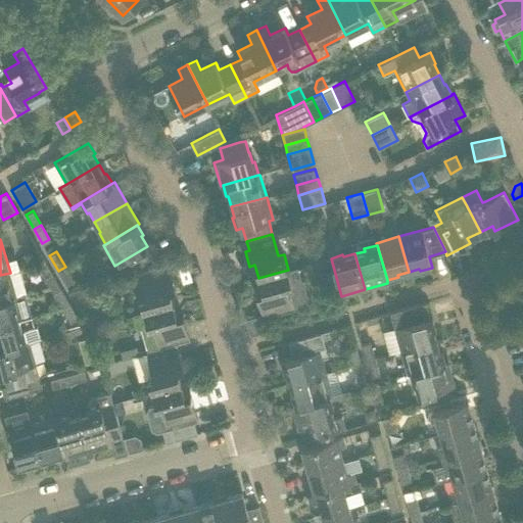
[(45,260),(38,266),(48,281),(54,277),(45,260)]
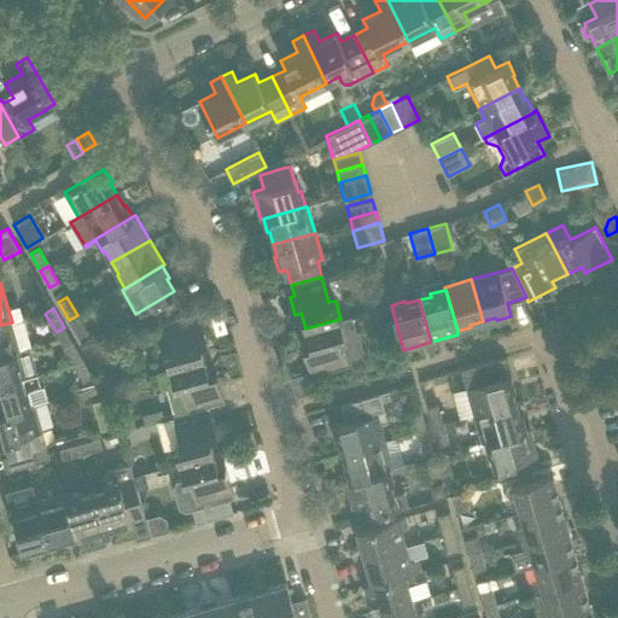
[(198,310),(175,318),(163,321),(172,348),(164,350),(169,367),(204,357),(199,342),(207,340),(198,310)]
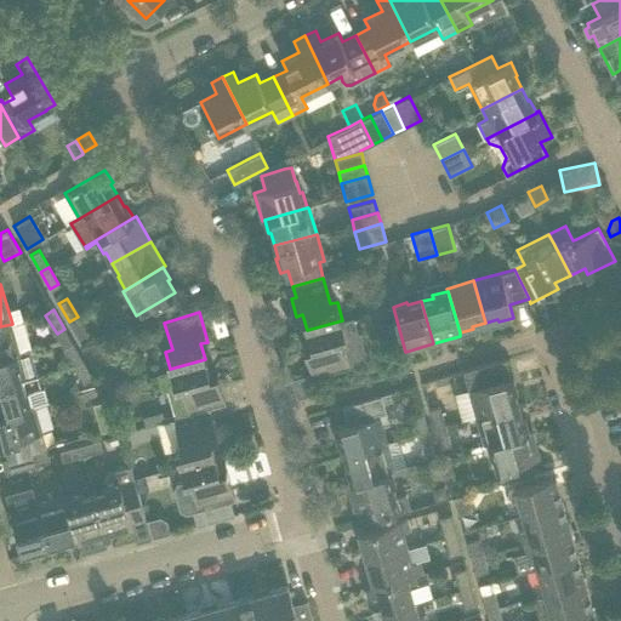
[(78,317),(69,322),(79,339),(87,334),(78,317)]
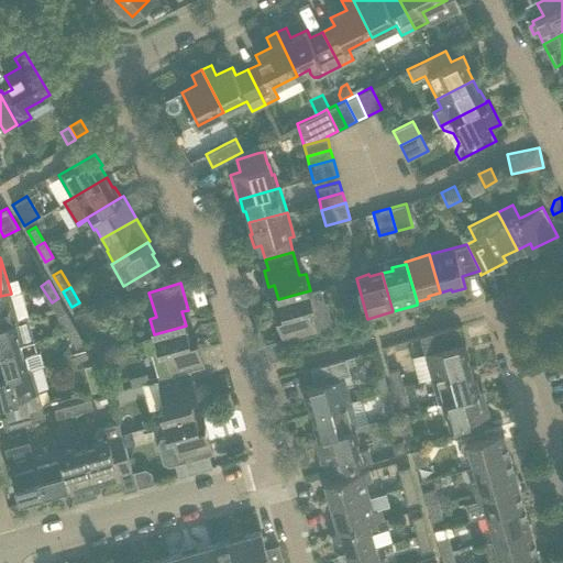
[(310,290),(278,299),(283,313),(276,316),(284,342),(333,328),(322,287),(310,290)]
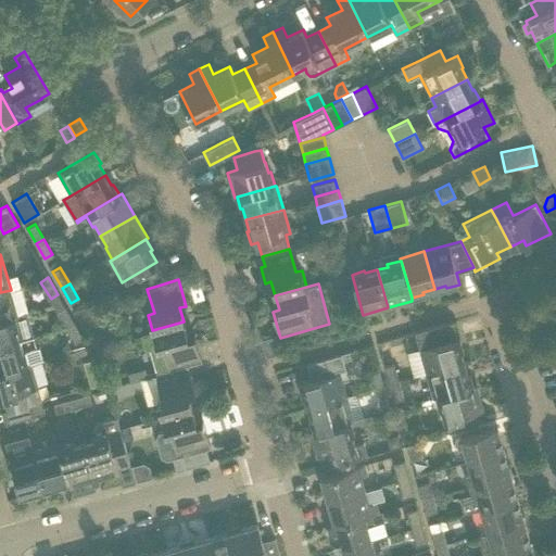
[(0,318),(17,313),(11,290),(0,292),(0,318)]
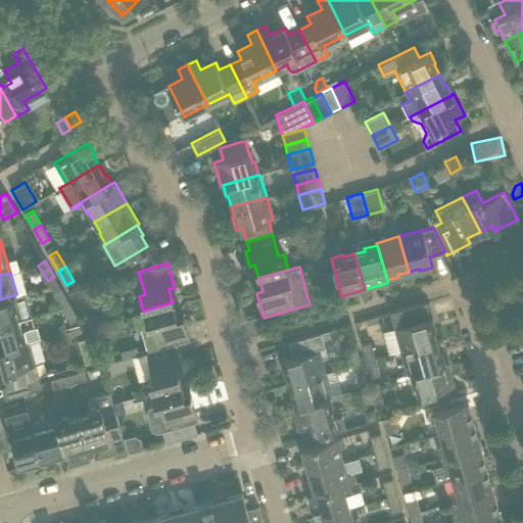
[(79,305),(86,301),(82,287),(69,291),(79,305)]
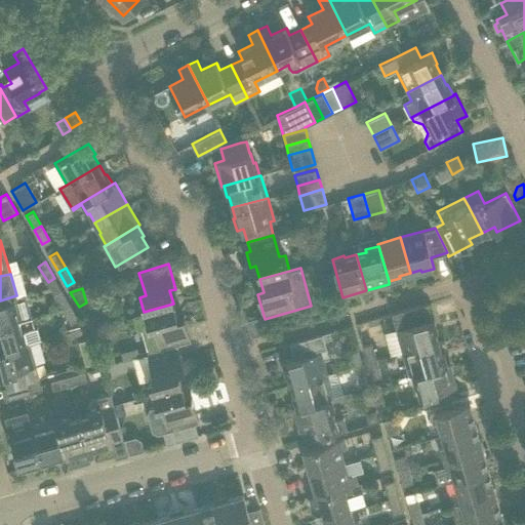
[(63,308),(70,304),(62,289),(54,293),(63,308)]
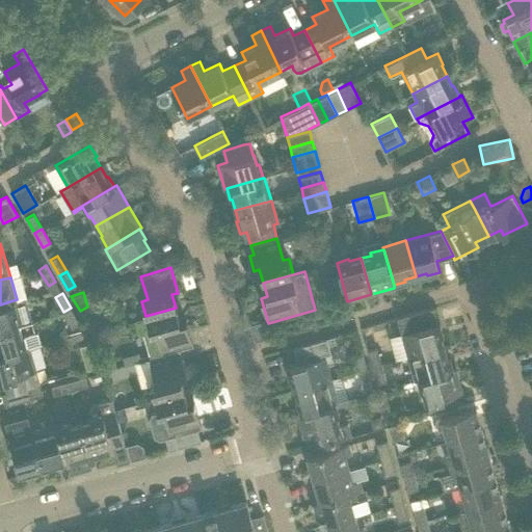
[(17,299),(0,304),(0,330),(20,325),(33,321),(26,297),(17,299)]
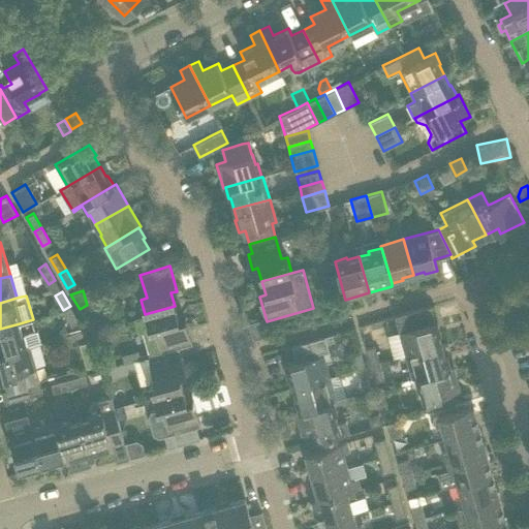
[(404,351),(405,354),(441,345),(438,334),(440,334),(440,332),(437,320),(435,321),(431,305),(395,315),(399,332),(404,351)]
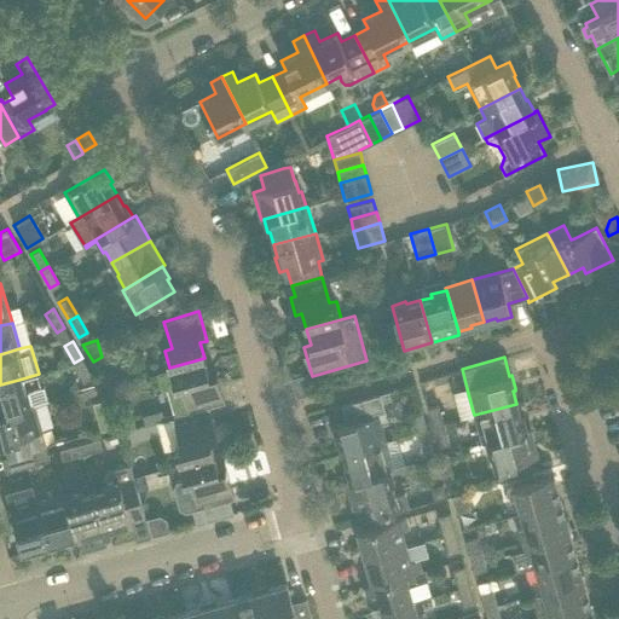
[(92,375),(82,358),(74,363),(84,380),(92,375)]
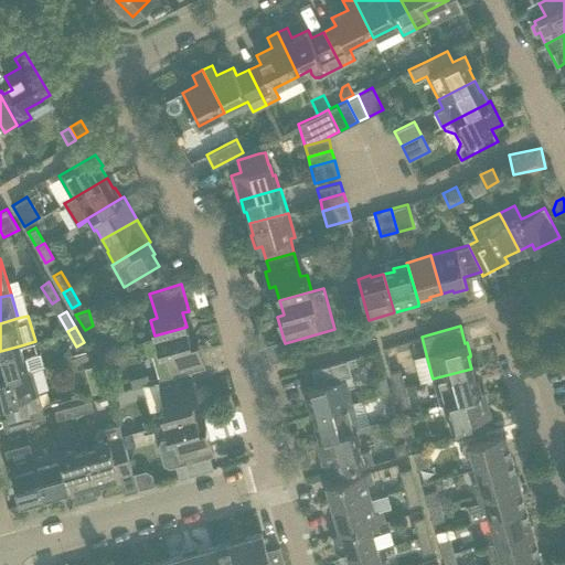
[(187,327),(155,336),(142,339),(147,354),(152,353),(159,380),(190,371),(204,366),(196,340),(191,341),(187,327)]
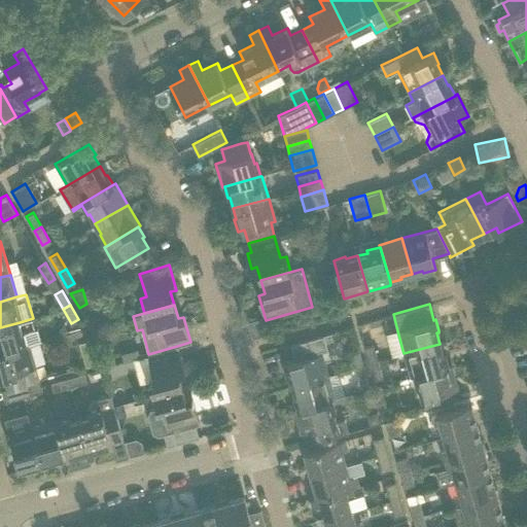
[(0,327),(0,352),(27,345),(30,345),(40,342),(37,328),(24,332),(23,332),(22,330),(20,322),(0,327)]
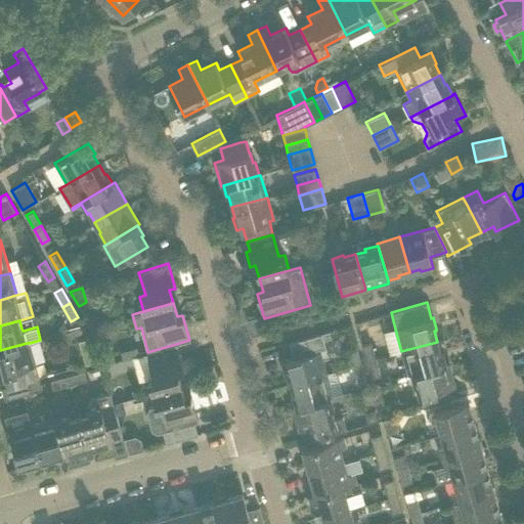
[(288,373),(291,383),(326,373),(319,350),(317,350),(316,348),(323,346),(320,334),(322,334),(321,332),(290,341),(294,357),(281,360),(286,373),(288,373)]
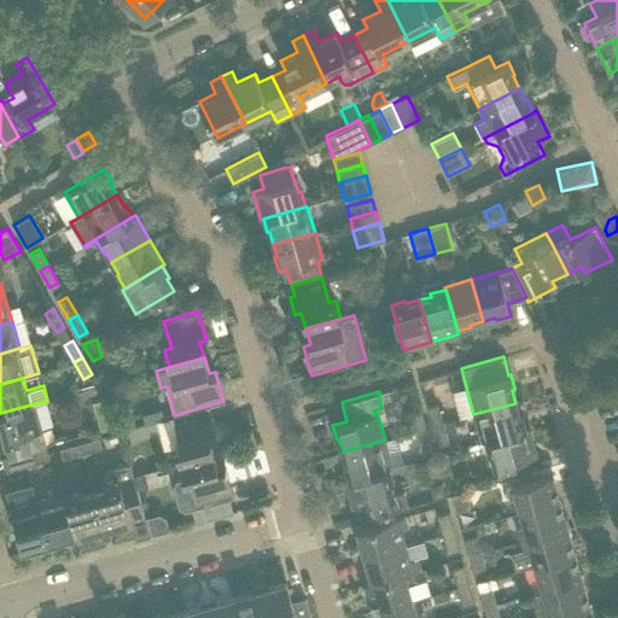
[(103,398),(93,401),(100,427),(110,425),(103,398)]
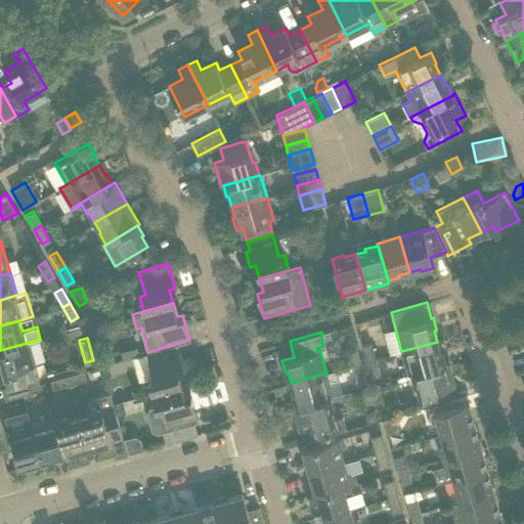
[(366,361),(376,358),(372,342),(362,345),(366,361)]
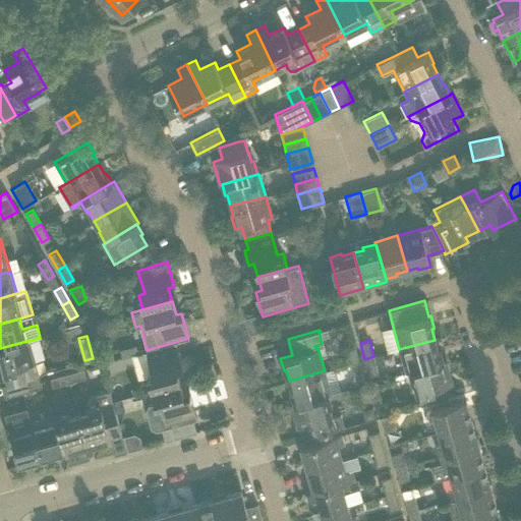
[(438,350),(435,340),(399,349),(406,371),(408,371),(443,361),(440,350),(438,350)]
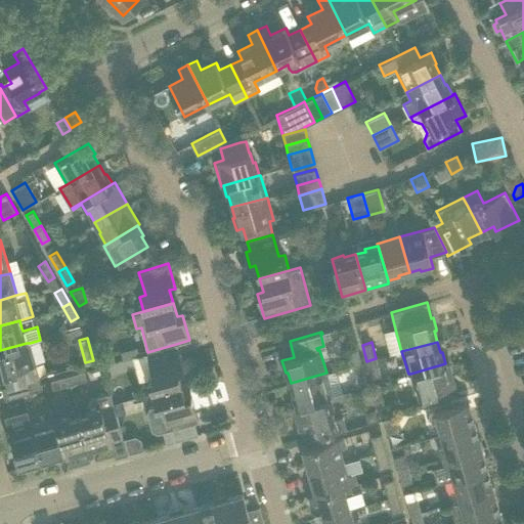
[(27,343),(0,350),(0,375),(2,375),(6,386),(27,380),(38,377),(35,365),(36,365),(30,343),(27,343)]
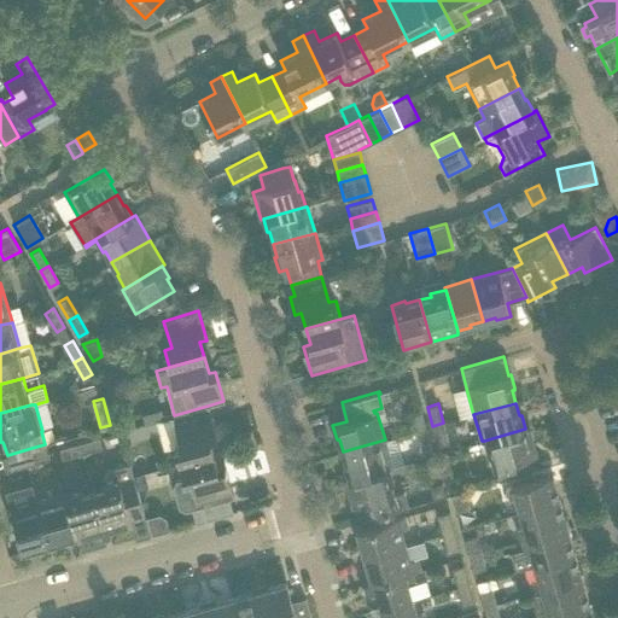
[(172,415),(172,417),(157,420),(165,448),(174,445),(179,462),(214,453),(209,437),(216,436),(208,406),(174,415),(172,415)]
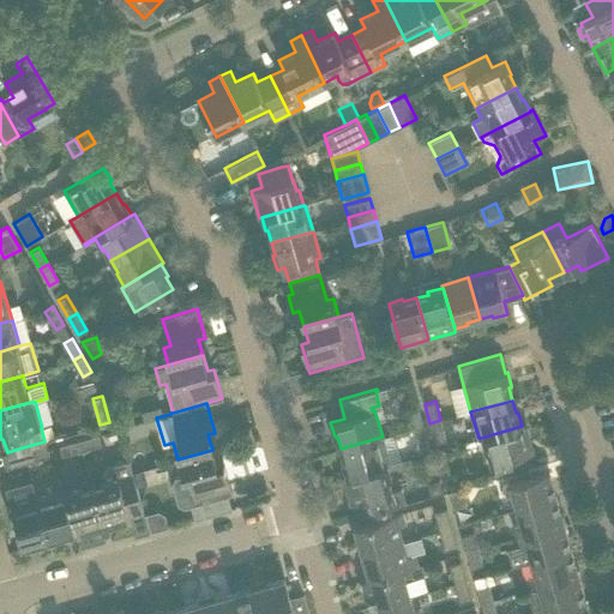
[(161,405),(144,410),(146,420),(156,417),(170,414),(168,409),(162,410),(161,405)]
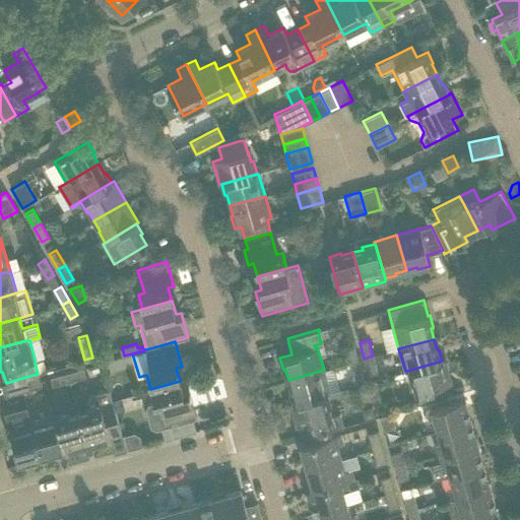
[(349,363),(358,360),(353,343),(344,346),(349,363)]
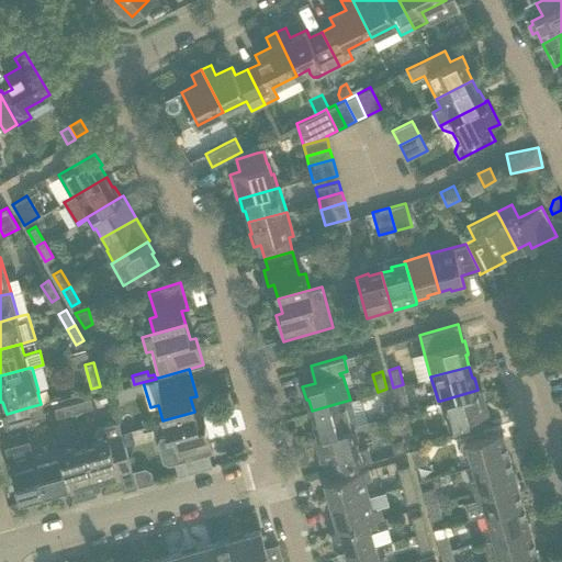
[(412,382),(403,384),(405,393),(415,391),(412,382)]
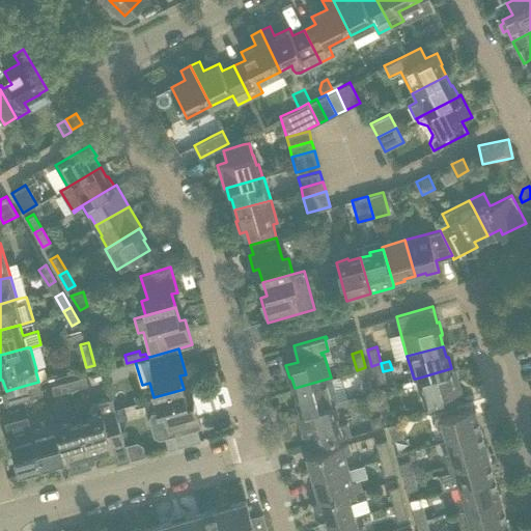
[(381,363),(371,366),(376,382),(386,380),(383,371),(381,363)]
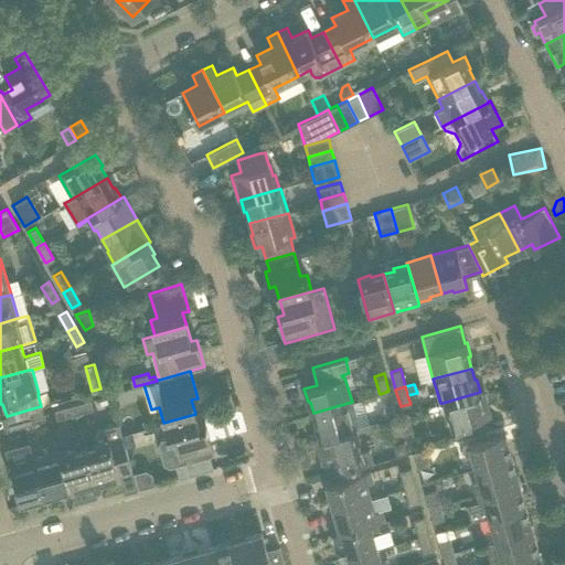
[(388,391),(380,394),(384,412),(394,408),(388,391)]
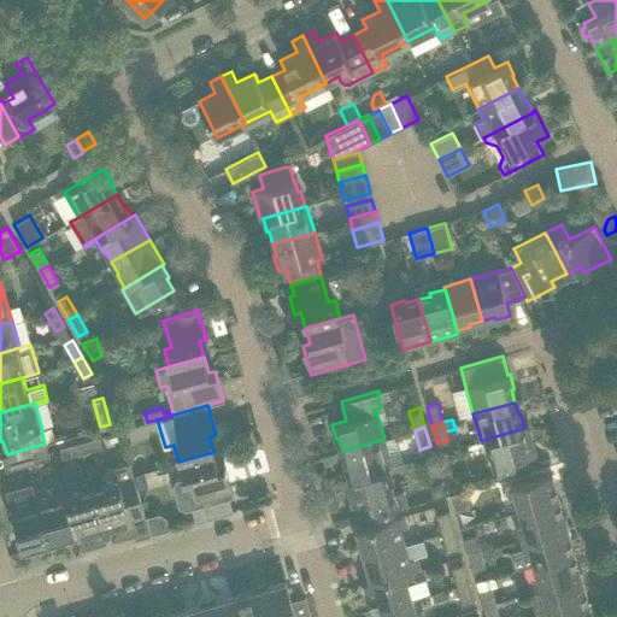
[(528,427),(524,428),(483,440),(487,454),(489,453),(493,466),(494,466),(498,480),(529,471),(526,458),(536,454),(528,427)]
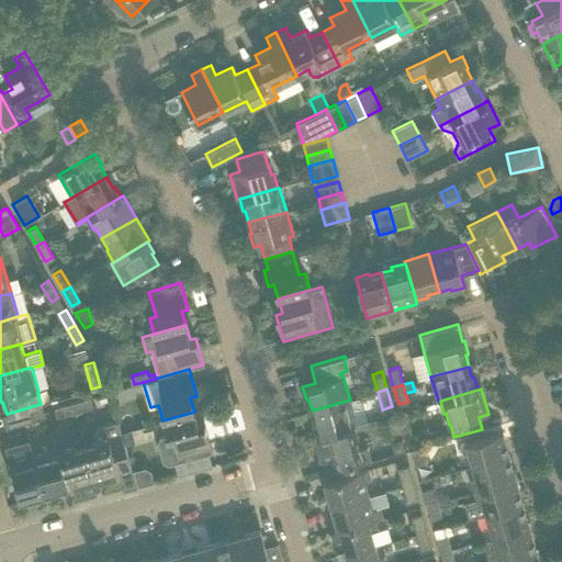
[(90,400),(74,405),(76,414),(93,409),(90,400)]
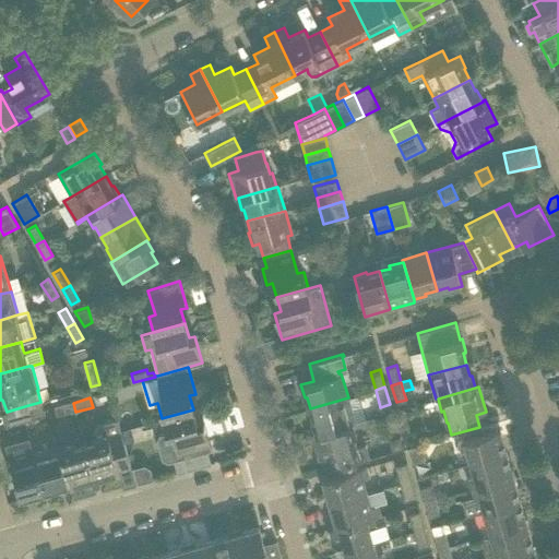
[(348,397),(310,408),(313,419),(311,421),(314,433),(352,424),(355,423),(348,397)]
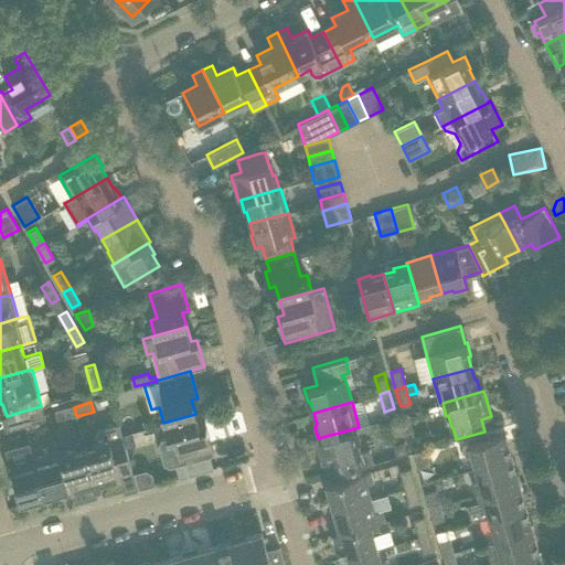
[(45,419),(41,406),(29,409),(32,423),(45,419)]
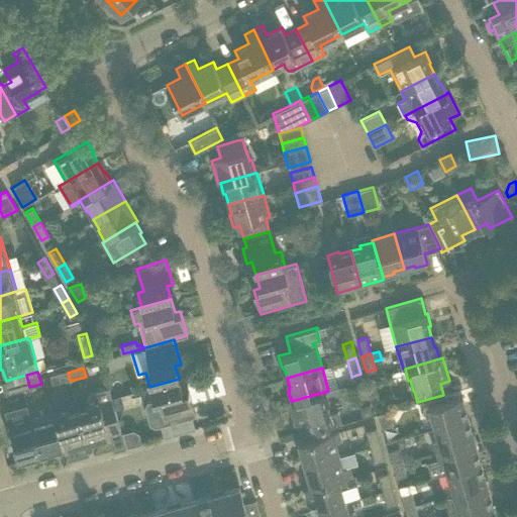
[(70,381),(68,373),(52,377),(55,386),(70,381)]
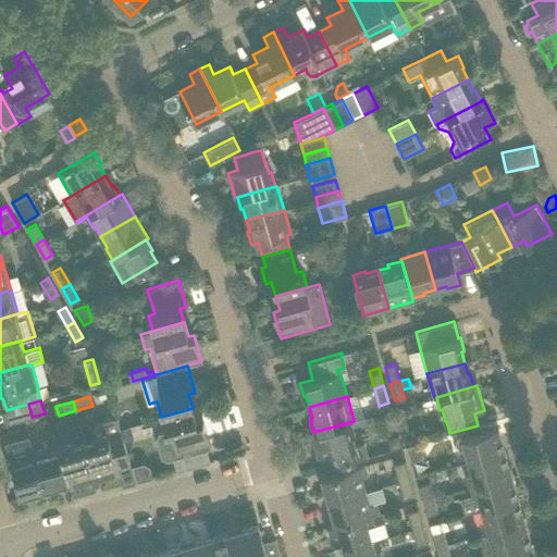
[(28,404),(7,410),(1,411),(5,424),(32,417),(28,404)]
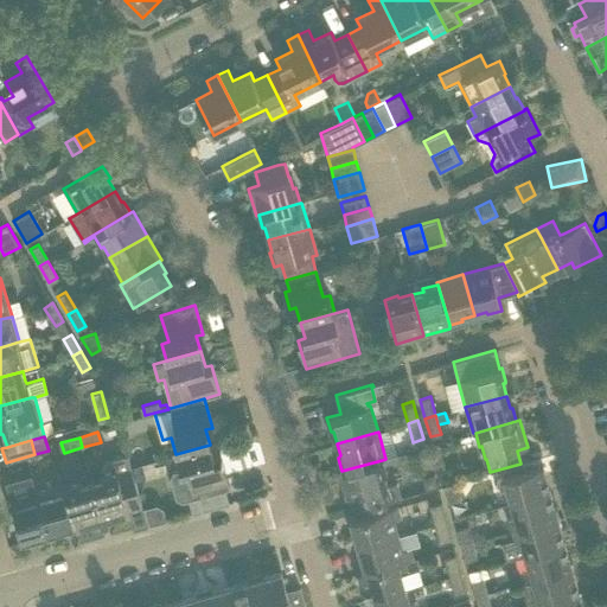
[(173,473),(171,479),(177,498),(181,500),(187,499),(191,512),(202,510),(197,497),(229,487),(221,459),(215,460),(210,445),(176,454),(180,471),(173,473)]
